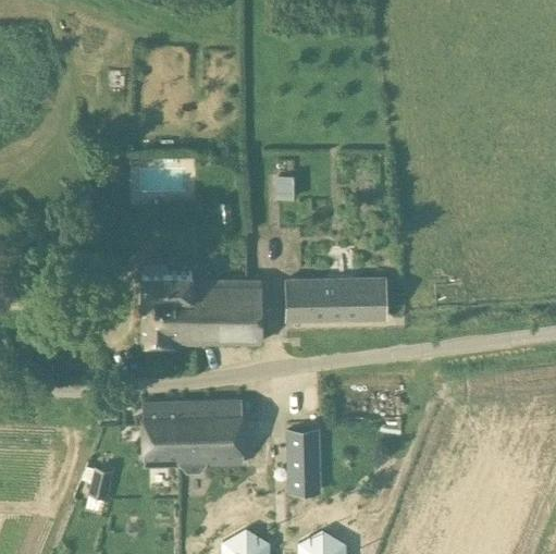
[(274,177),(275,201),(294,200),(293,176),(274,177)]
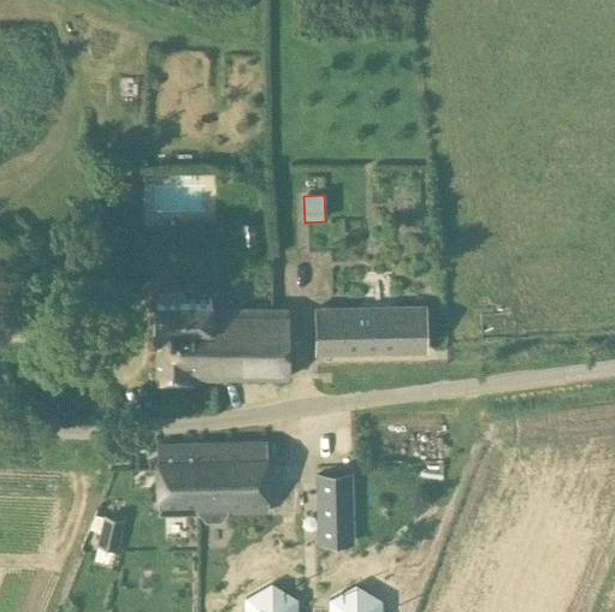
[(157,385),(193,385),(193,380),(289,380),(289,310),(213,310),(213,303),(157,303),(157,385)]
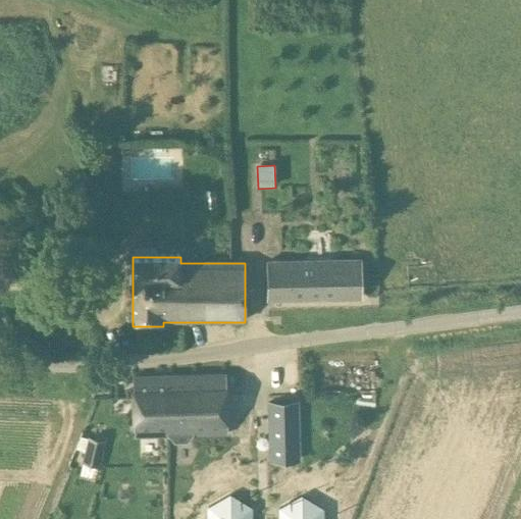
[(362,260),(267,262),(267,302),(363,301),(362,260)]
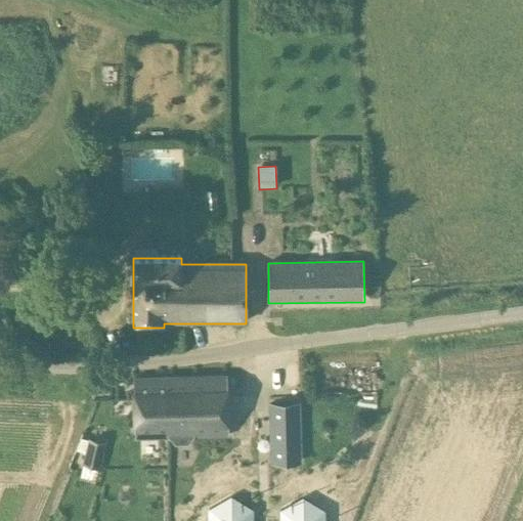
[(229,439),(227,378),(134,380),(136,442),(171,441),(175,446),(188,445),(192,440),(229,439)]
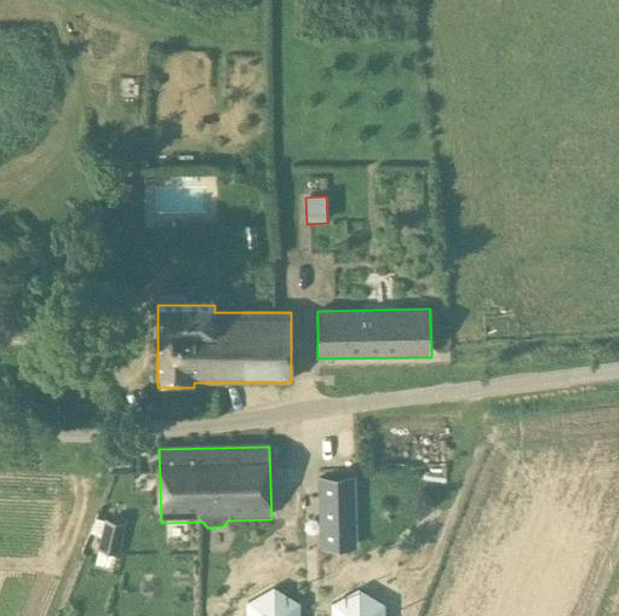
[(354,479),(320,481),(321,505),(334,504),(336,550),(356,548),(354,479)]
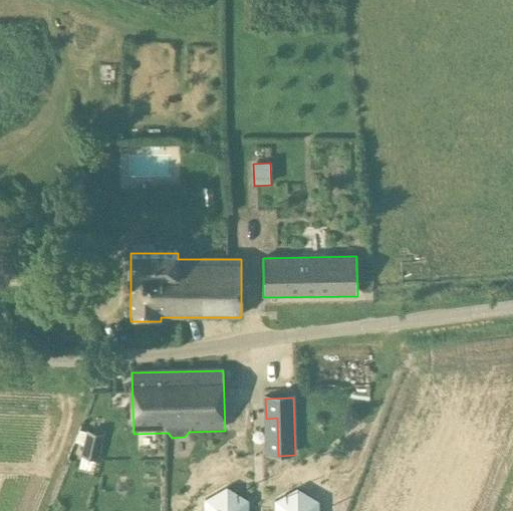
[(82,452),(99,456),(104,436),(87,432),(82,452)]
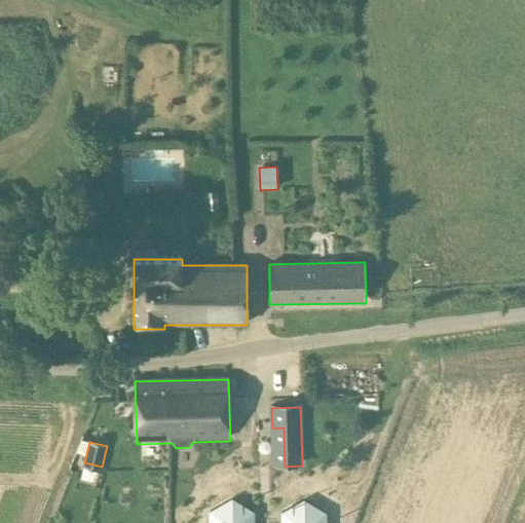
[(255,522),(255,513),(232,499),(210,513),(209,522),(255,522)]
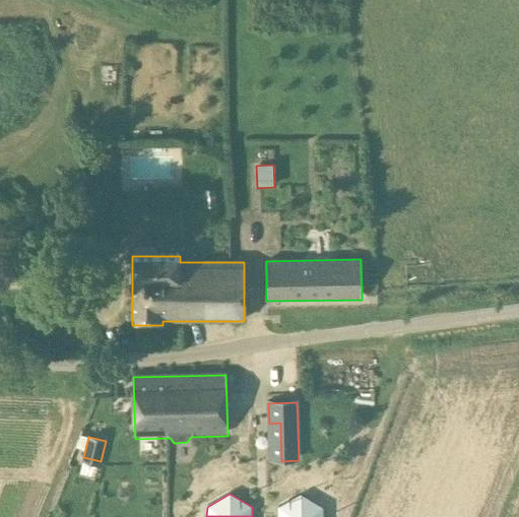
[(323,516),(323,508),(301,495),(278,508),(277,516),(323,516)]
